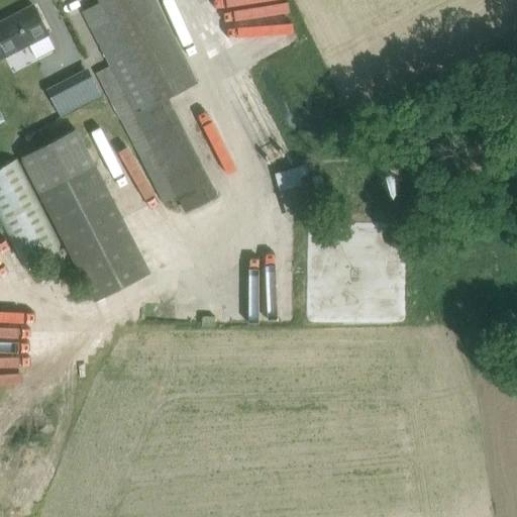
[(177,195),(135,114),(166,97),(196,81),(153,0),(100,0),(101,2),(83,11),(112,69),(98,76),(163,202),(177,195)]
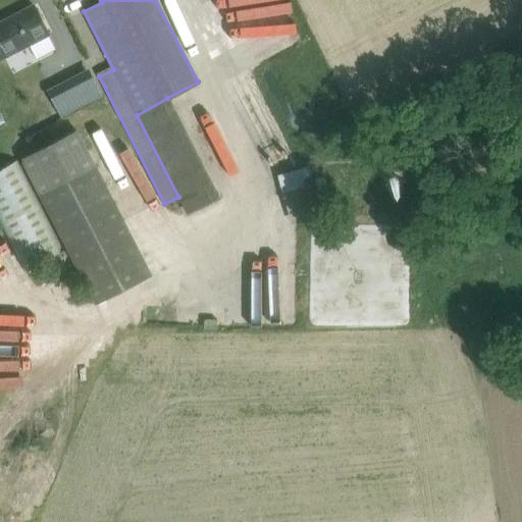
[(0,21),(0,59),(3,58),(49,35),(34,5),(0,21)]
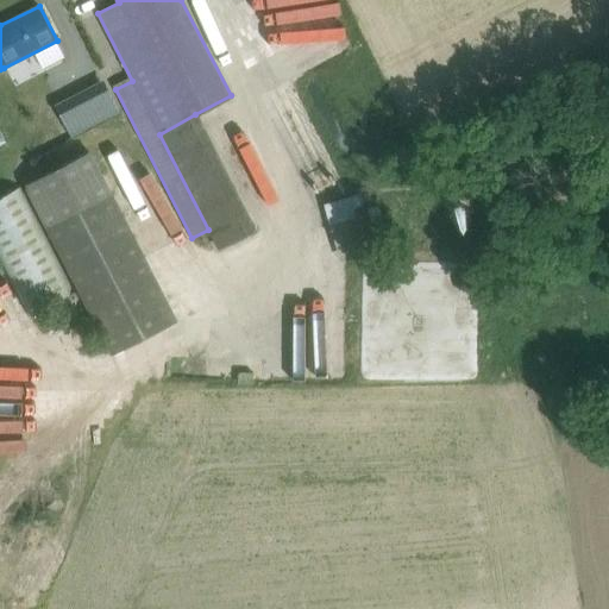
[(18,61),(25,76),(42,68),(35,52),(18,61)]
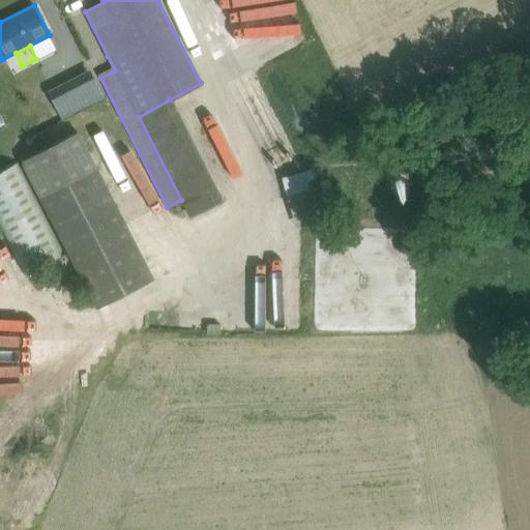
[(67,90),(58,95),(66,112),(77,107),(67,90)]
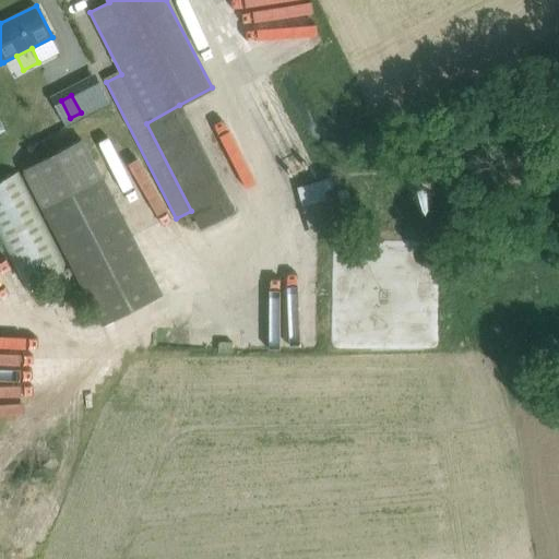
[(164,294),(104,177),(84,138),(24,168),(44,207),(103,324),(164,294)]
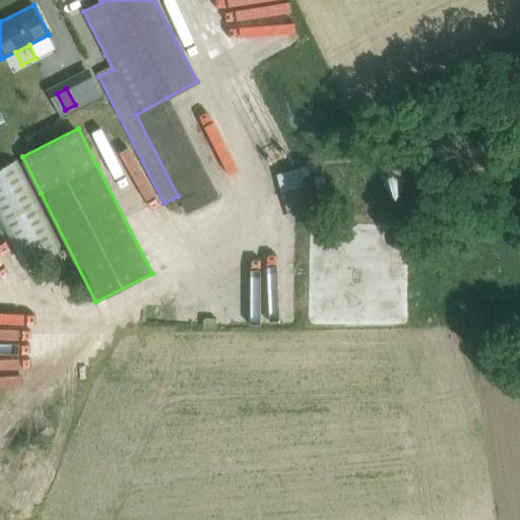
[(276,173),(290,221),(322,212),(307,164),(276,173)]
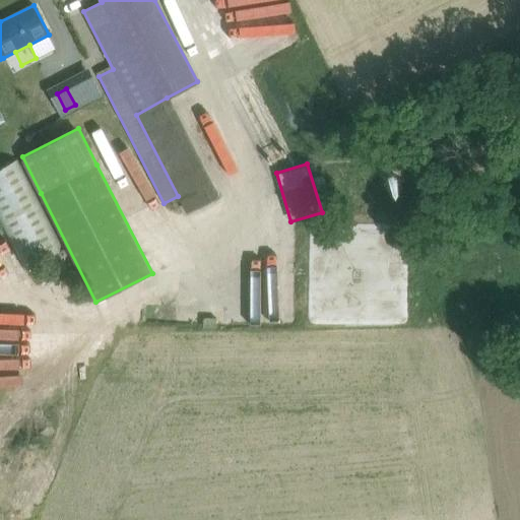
[(0,356),(26,358),(27,340),(38,340),(39,317),(0,316),(0,356)]
